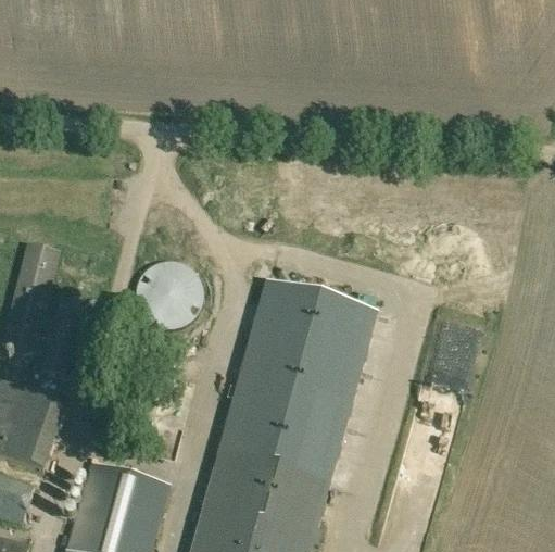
[(1,346),(38,355),(43,334),(40,333),(60,250),(26,241),(1,346)]
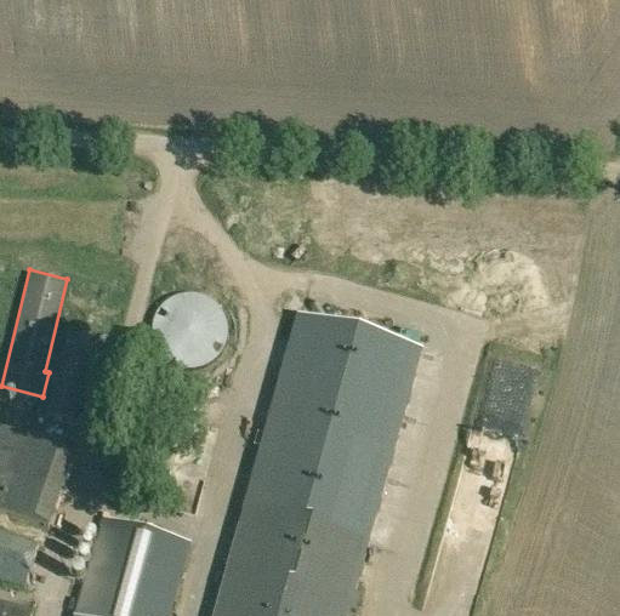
[(152,325),(151,329),(152,332),(152,336),(152,338),(153,342),(154,344),(157,348),(158,351),(160,353),(163,355),(164,358),(168,360),(170,361),(172,363),(176,364),(178,365),(182,366),(186,366),(188,366),(192,366),(195,366),(198,365),(202,364),(205,363),(208,361),(210,360),(212,358),(215,355),(217,353),(220,351),(221,348),(223,344),(225,342),(225,338),(226,336),(226,332),(226,329),(226,326),(226,323),(225,319),(225,317),(223,313),(221,311),(220,307),(217,304),(215,302),(212,300),(210,298),(208,296),(205,295),(202,294),(198,292),(195,292),(192,291),(188,291),(186,291),(182,292),(178,292),(176,294),(172,295),(170,296),(168,298),(164,300),(163,302),(160,304),(158,307),(157,311),(154,313),(153,317),(152,319),(152,323),(152,325)]
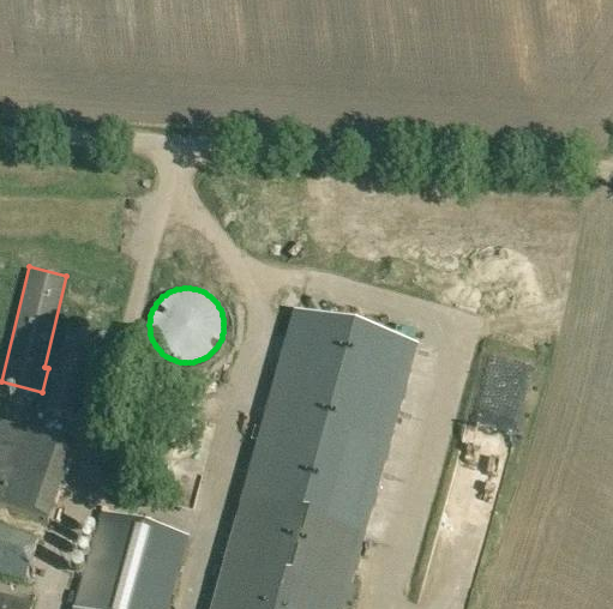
[(296,307),(210,608),(342,608),(419,342),(296,307)]
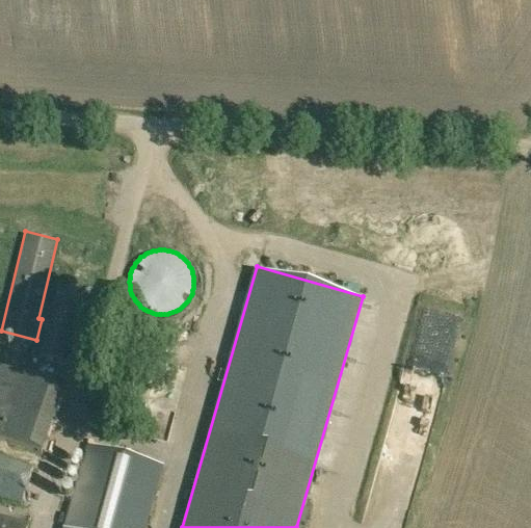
[(37,353),(69,361),(81,312),(76,310),(79,294),(56,288),(52,305),(50,304),(37,353)]
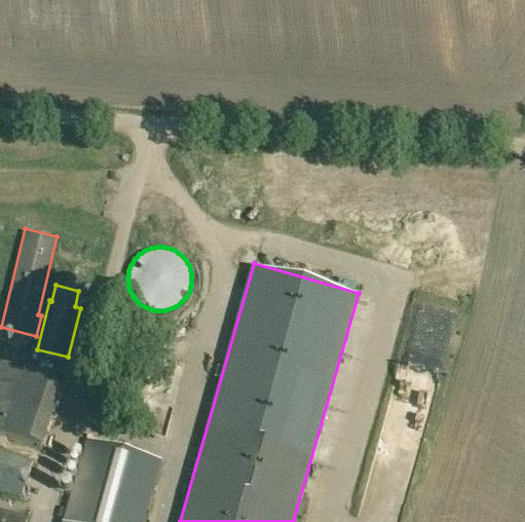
[(0,431),(42,445),(64,379),(0,358),(0,431)]
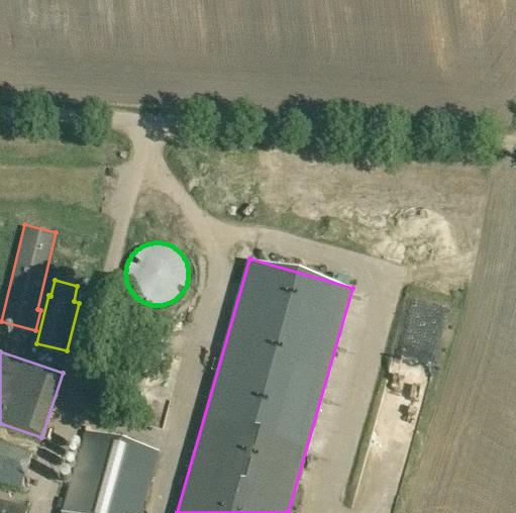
[(60,512),(140,512),(159,449),(84,429),(61,510),(60,512)]
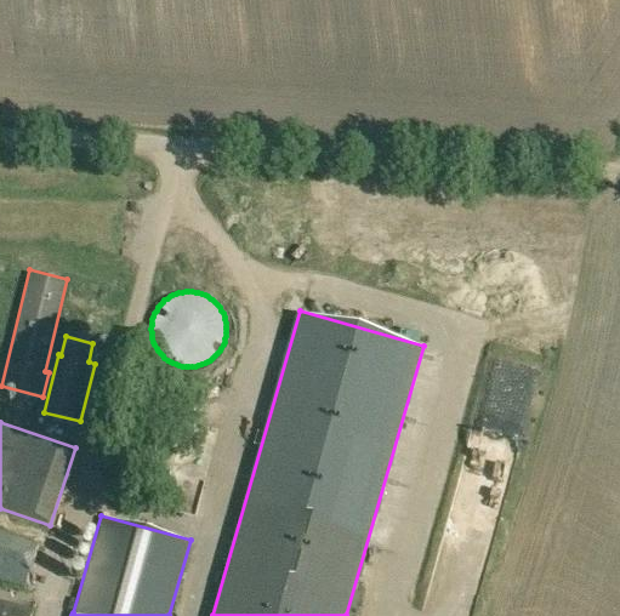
[(0,576),(24,585),(38,541),(0,526),(0,576)]
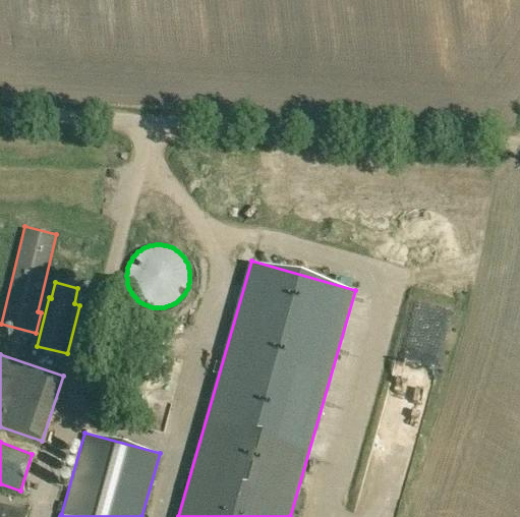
[(0,516),(21,516),(23,512),(0,505),(0,516)]
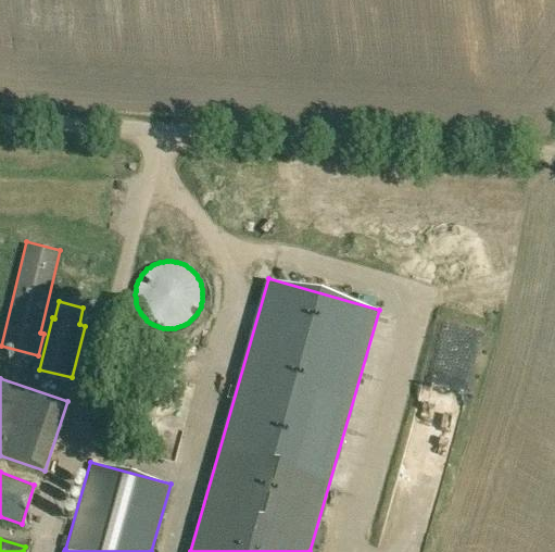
All buildings are outlined.
